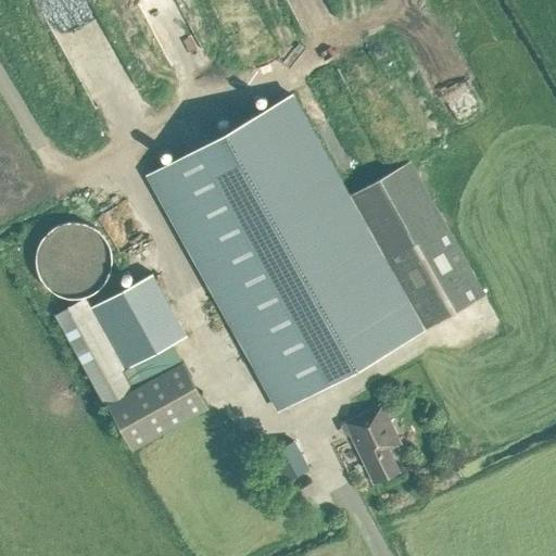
[(349,196),(291,92),(150,172),(281,407),(422,328),(349,196)]
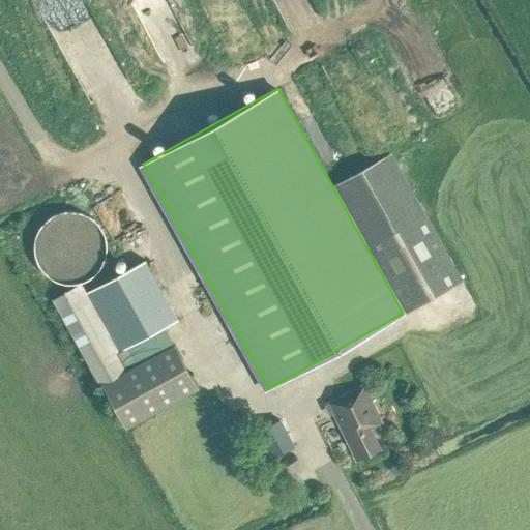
[(332,186),(403,313),(463,280),(391,153),(332,186)]
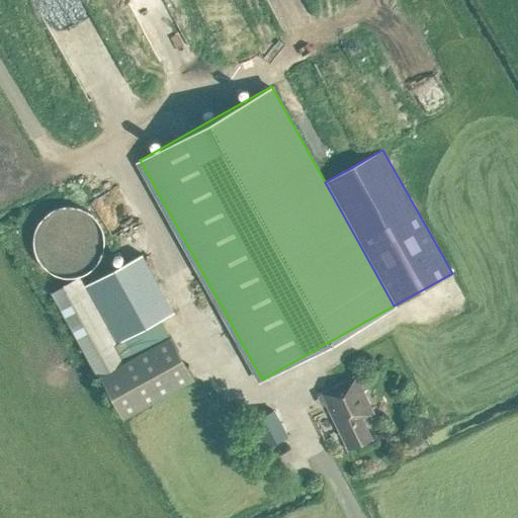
[(69,277),(79,276),(89,270),(98,261),(103,250),(104,238),(101,227),(95,219),(87,211),(75,206),(63,206),(51,210),(41,218),(36,227),(33,237),(33,249),(38,261),(48,270),(58,275),(69,277)]
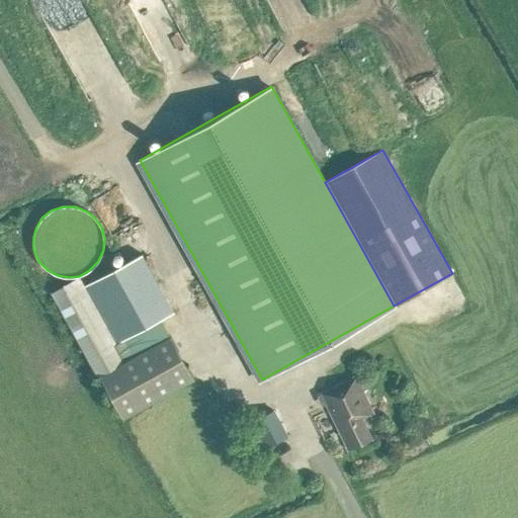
[(173,312),(143,255),(84,287),(79,277),(51,292),(97,376),(99,375),(123,419),(193,380),(159,319),(173,312)]
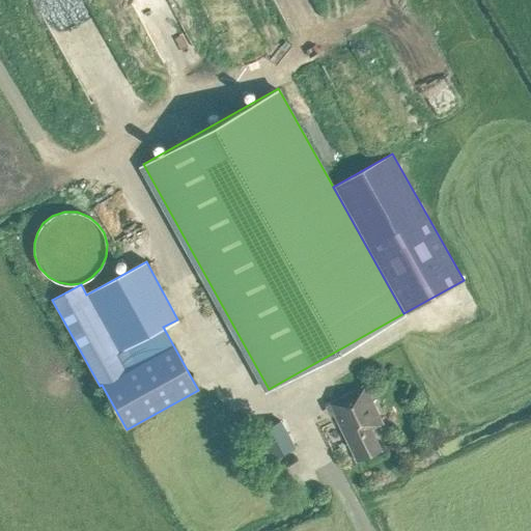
[(357,458),(381,448),(371,427),(383,422),(365,384),(330,400),(357,458)]
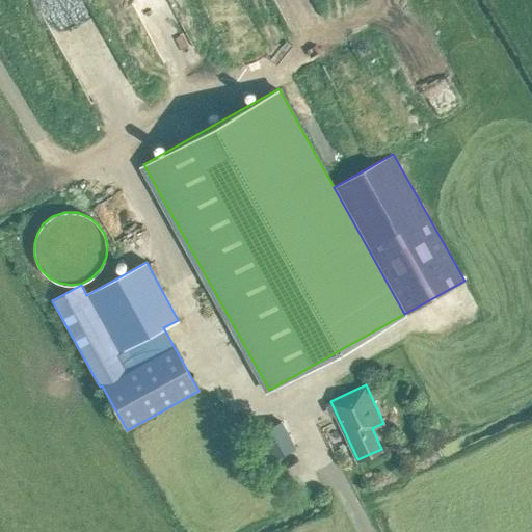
[(272,459),(296,448),(283,420),(259,431),(272,459)]
